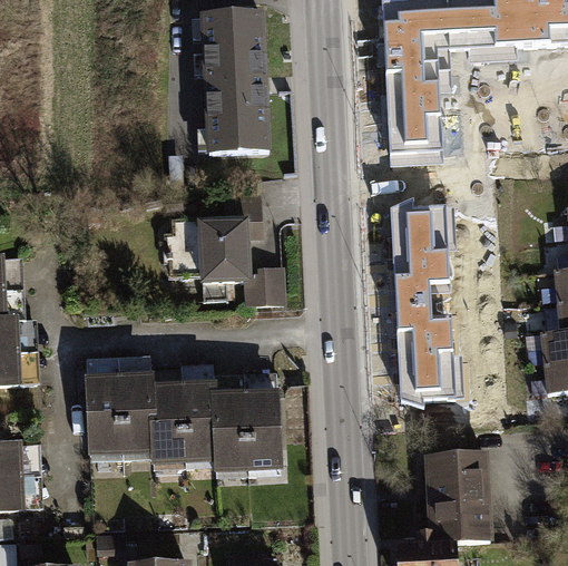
[(384,76),(389,166),(442,164),(438,49),(567,42),(567,0),(490,0),(491,7),(398,11),(398,22),(382,23),(384,76)]
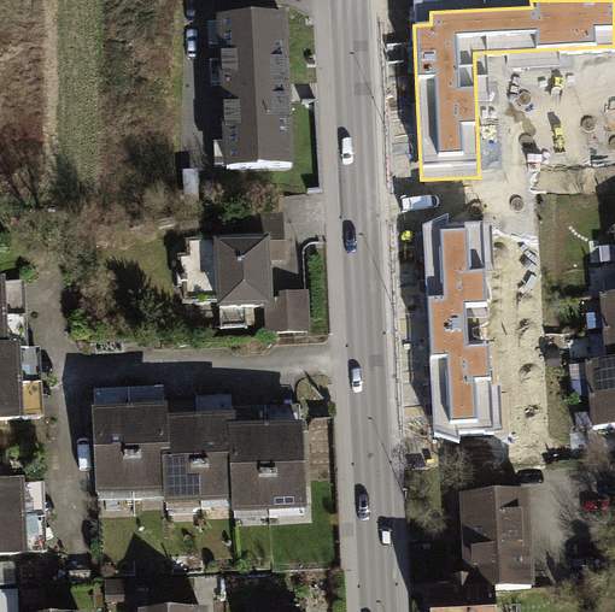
[(277,21),(209,24),(216,164),(286,160),(277,21)]
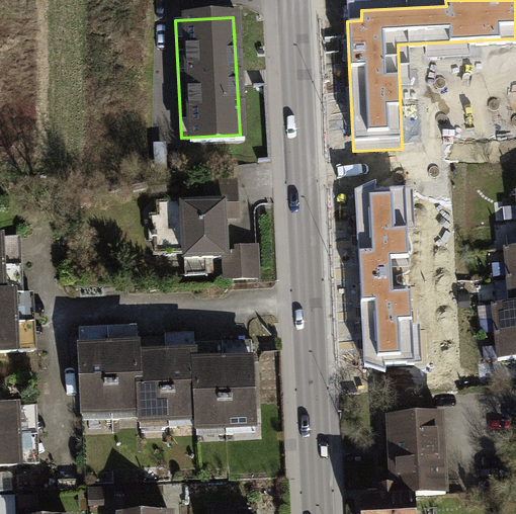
[(458,125),(481,124),(479,82),(456,83),(458,125)]
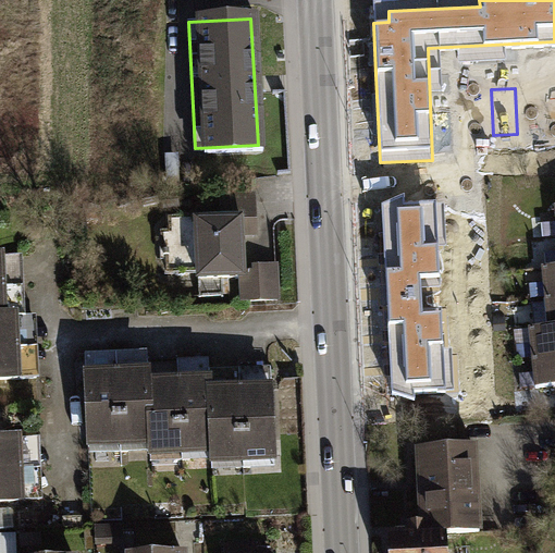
[(386,295),(392,390),(417,397),(416,389),(446,386),(436,198),(406,200),(406,193),(382,201),(386,295)]
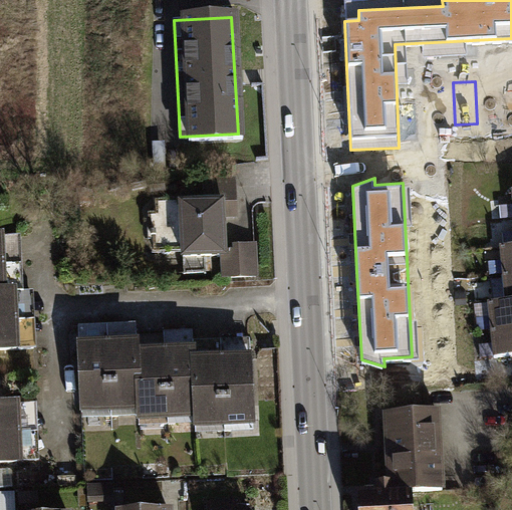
[(511,237),(494,239),(499,293),(482,295),(488,351),(511,348),(511,180),(507,181),(511,237)]
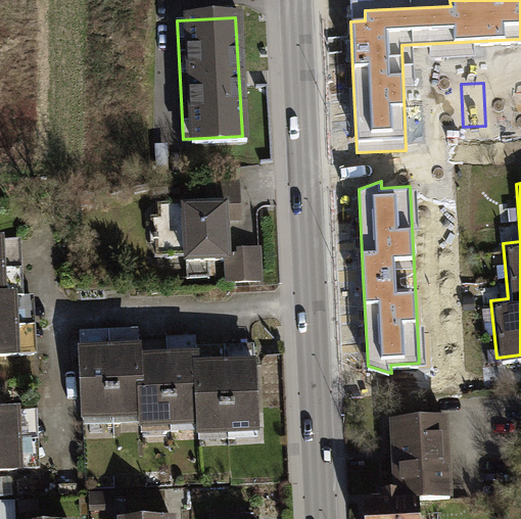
[(185,276),(208,275),(207,257),(225,257),(228,256),(228,248),(226,205),(238,205),(238,185),(204,185),(205,203),(183,204),(185,276)]
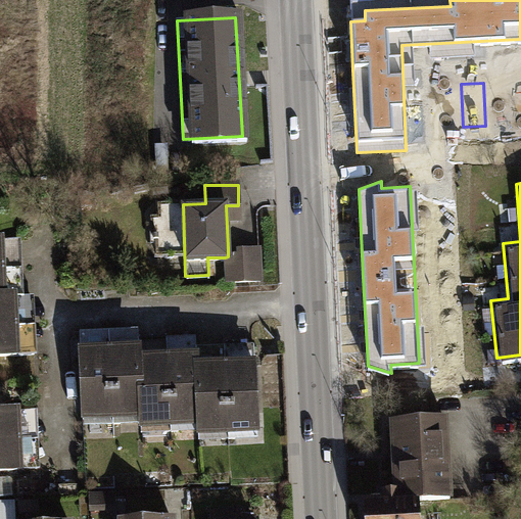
[(9,241),(0,241),(0,300),(13,300),(9,241)]
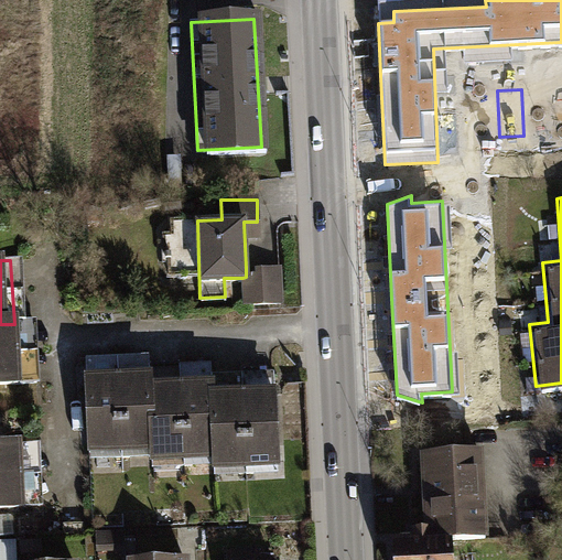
[(244,301),(280,300),(278,266),(246,268),(246,277),(242,278),(244,301)]
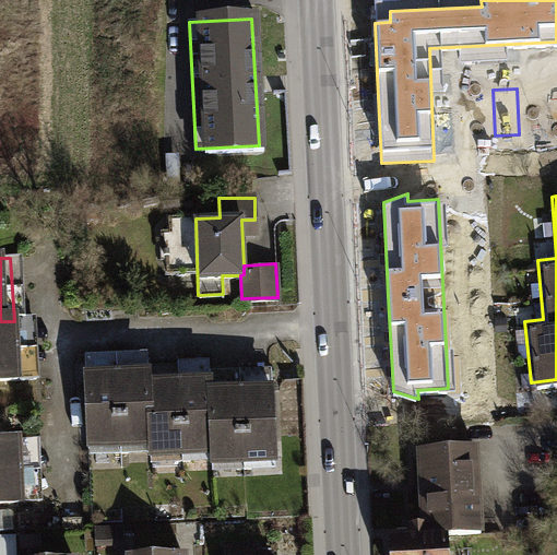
[(14,321),(0,321),(0,386),(28,385),(25,320),(14,321)]
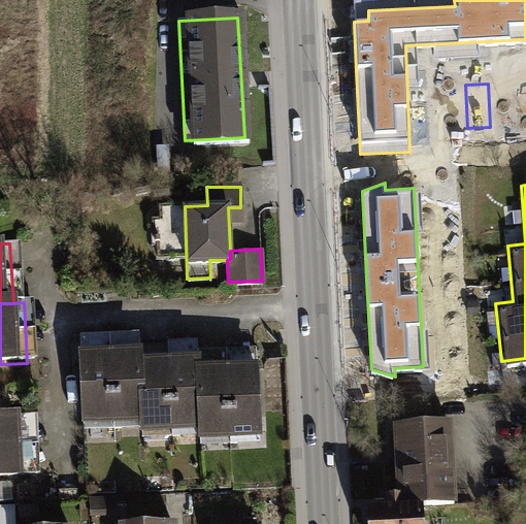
[(140,342),(80,346),(85,426),(144,423),(141,354),(140,342)]
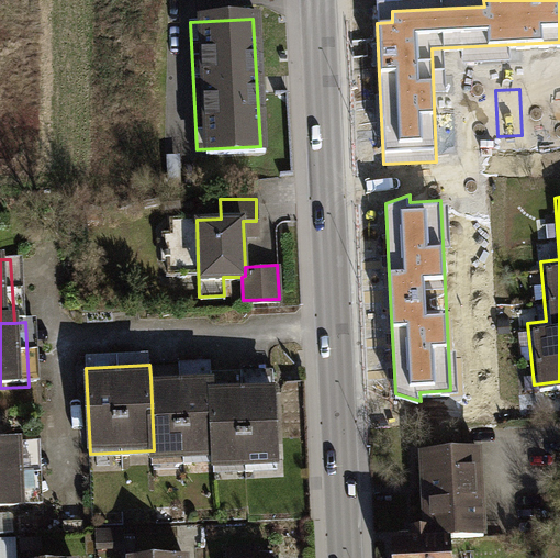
[(214,374),(150,377),(154,450),(155,462),(219,459),(215,384),(214,374)]
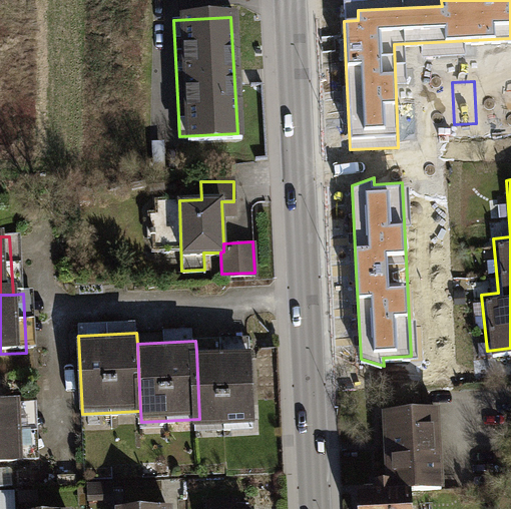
[(254,348),(196,351),(199,419),(199,429),(259,426),(254,348)]
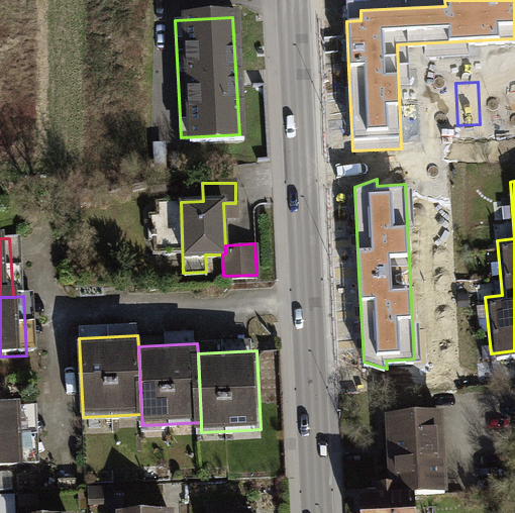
[(26,406),(0,407),(0,467),(30,465),(26,406)]
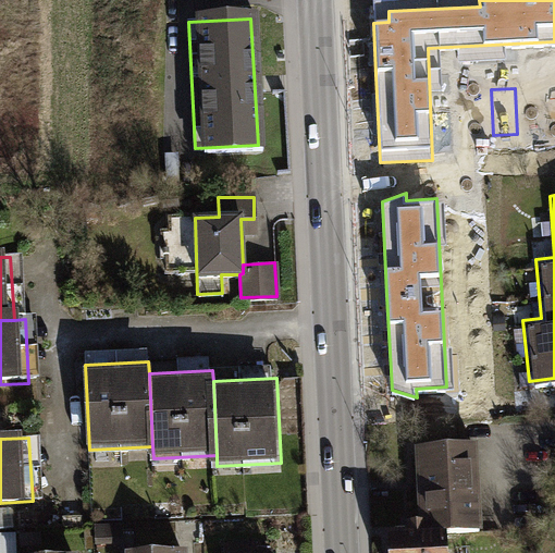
[(472,438),(410,440),(411,478),(412,514),(405,514),(398,515),(398,521),(379,523),(379,552),(443,552),(443,527),(476,526),(472,438)]
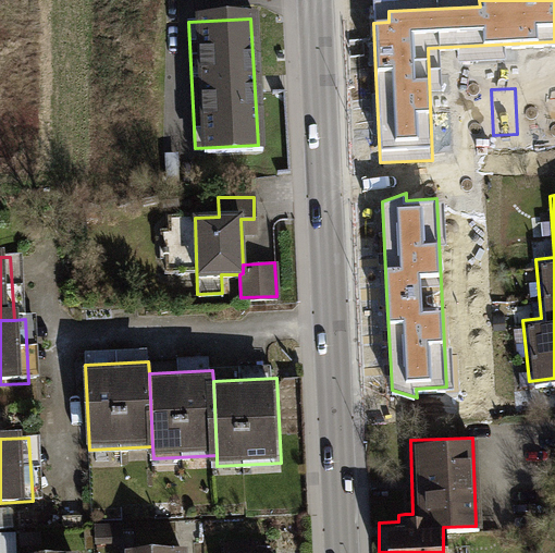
[(0,552),(14,552),(16,552),(17,533),(0,532),(0,552)]
